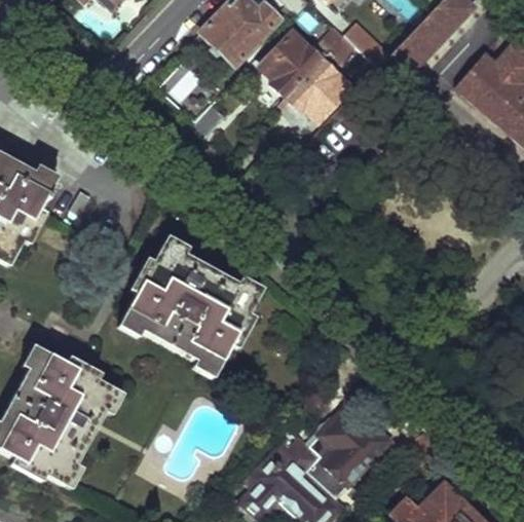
[(89,0),(105,15),(119,0),(89,0)]
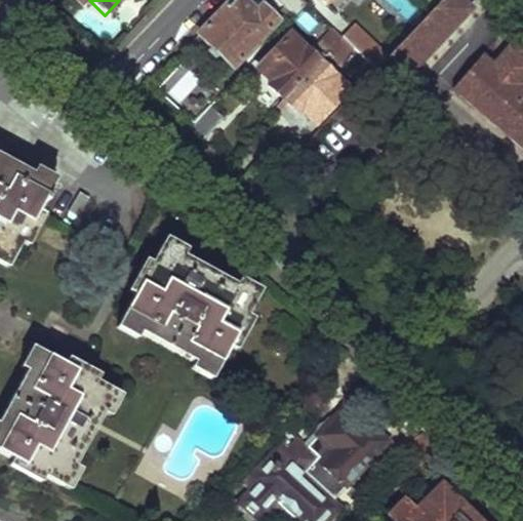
[(232,0),(201,32),(236,66),(280,18),(265,4),(257,11),(246,0),(232,0)]
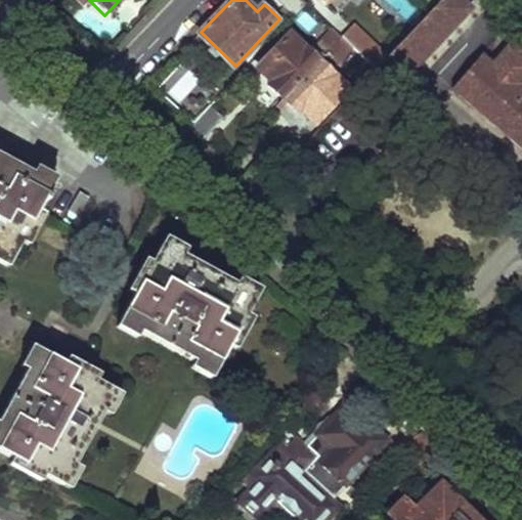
[(279,0),(297,16),(309,3),(306,0),(279,0)]
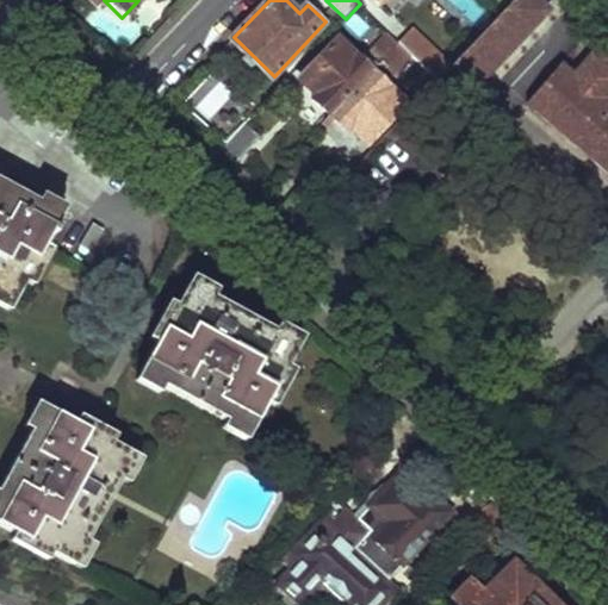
[(510,0),(436,79),(434,81),(448,94),(463,78),(472,87),(547,7),(539,0),(510,0)]
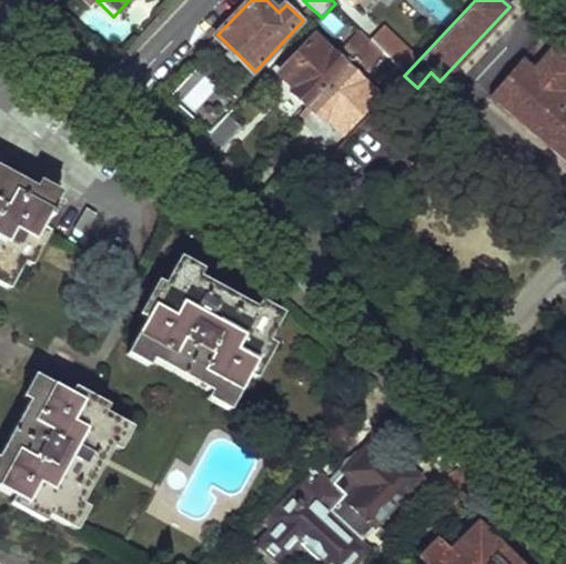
[(371,39),(383,50),(398,67),(411,54),(382,27),(371,39)]
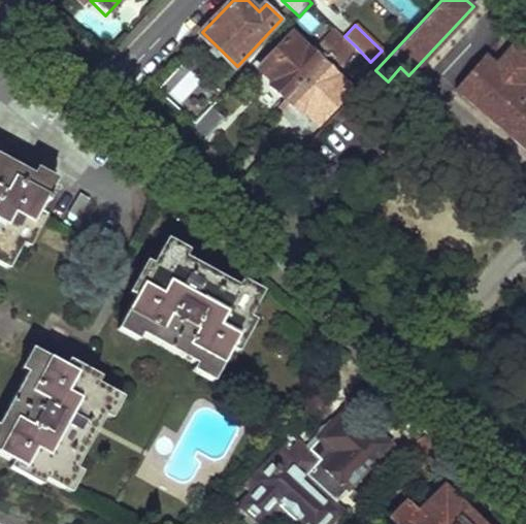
[(282,56),(265,74),(275,85),(272,89),(285,101),(344,36),(337,29),(314,54),(295,35),(277,52),(282,56)]
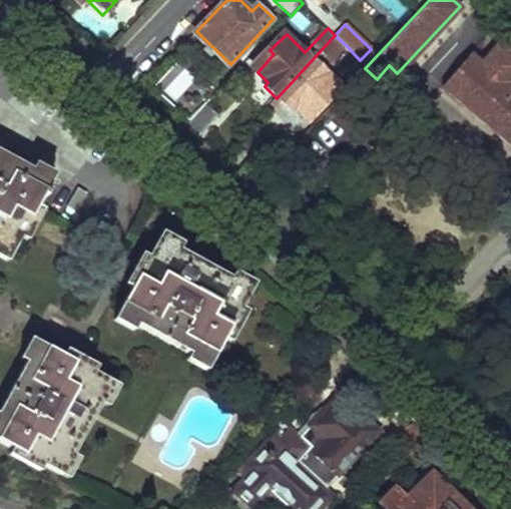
[(335,35),(277,98),(293,114),(296,110),(306,120),(323,102),(327,105),(341,88),(317,66),(325,57),(331,62),(346,45),(335,35)]
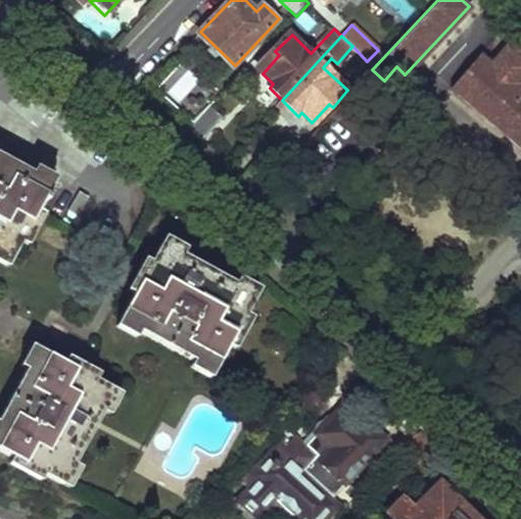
[(509,137),(520,147),(520,51),(510,43),(492,62),(481,52),(453,85),(474,106),(477,103),(512,135),(509,137)]
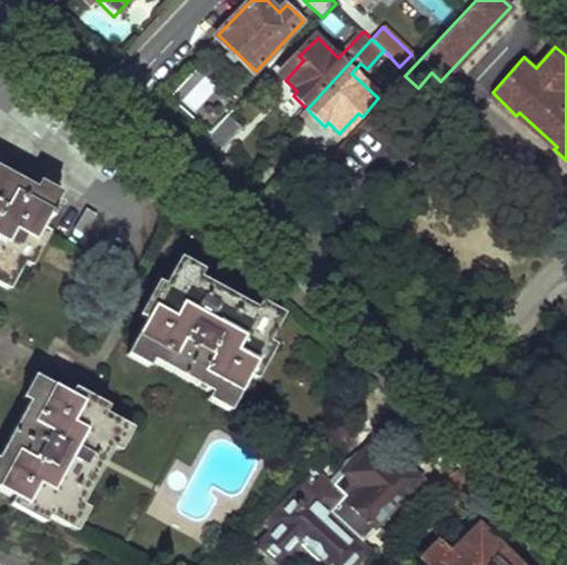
[(401,69),(384,88),(389,92),(405,76),(407,73),(401,69)]
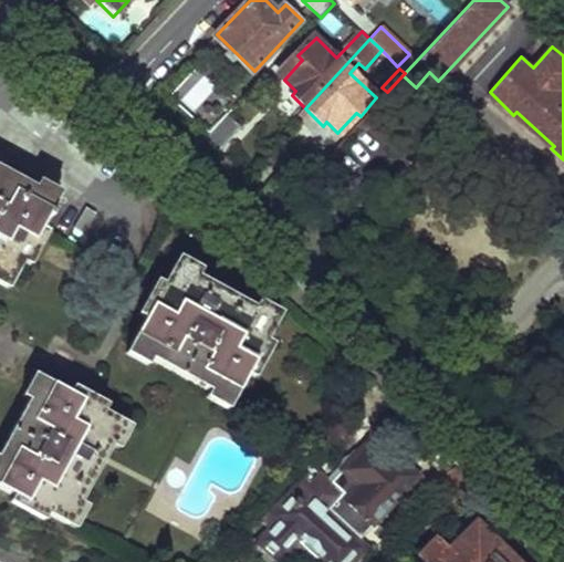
[(227,113),(204,137),(218,152),(241,127),(227,113)]
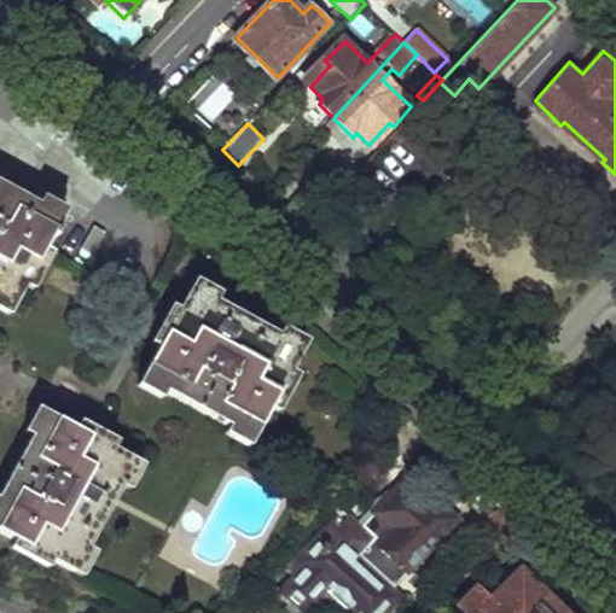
[(0,171),(0,291),(17,301),(67,211),(0,171)]
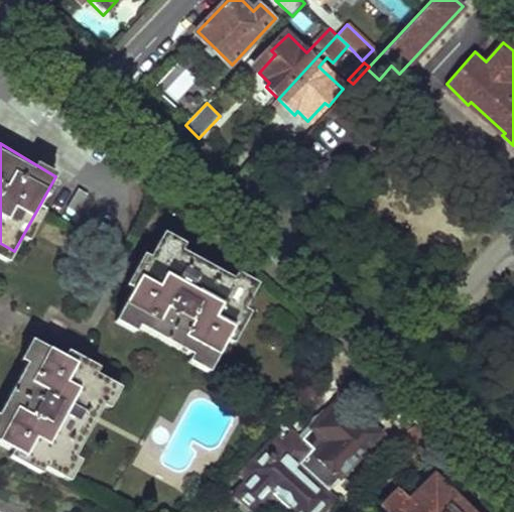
[(163,237),(122,311),(214,364),(255,290),(163,237)]
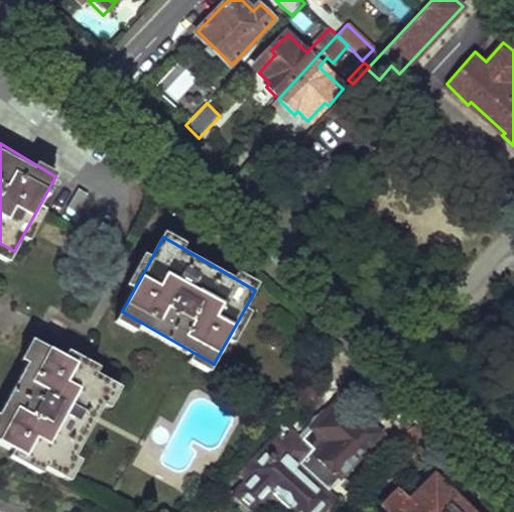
[(39,338),(0,407),(0,436),(61,471),(112,379),(39,338)]
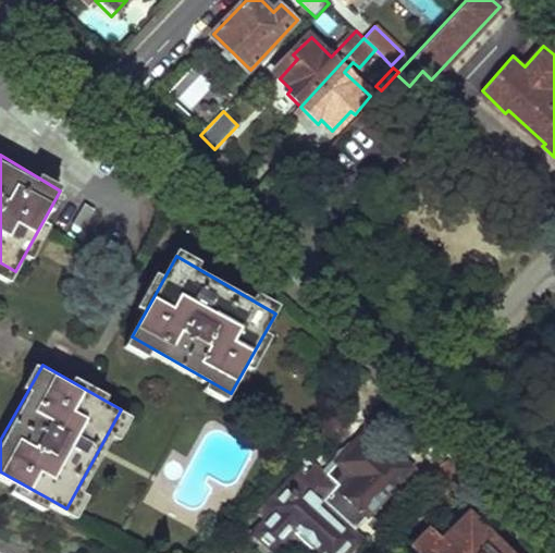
[(367,437),(329,477),(336,483),(321,501),(357,532),(417,469),(394,449),(387,455),(367,437)]
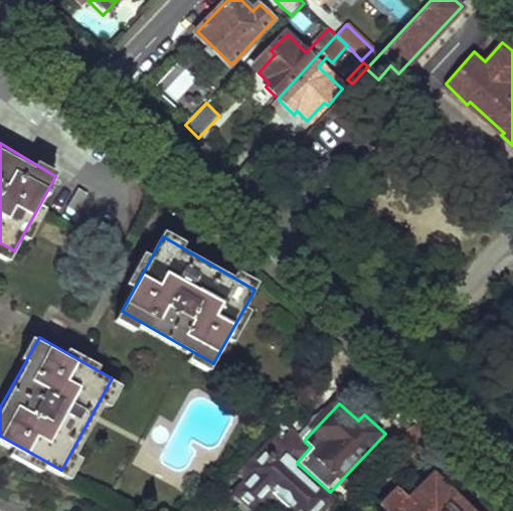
[(304,441),(293,431),(284,441),(278,434),(243,471),(249,476),(235,490),(254,507),(270,489),(295,510),(318,510),(333,495),(330,492),(297,463),(311,447),(304,441)]
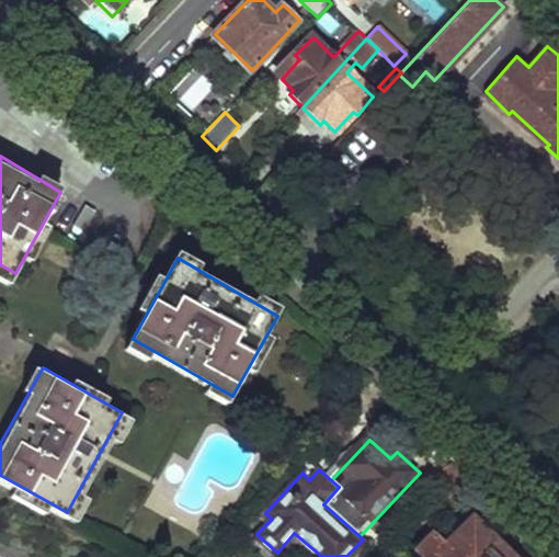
[(511,556),(472,519),(447,544),(432,530),(415,546),(426,556),(511,556)]
